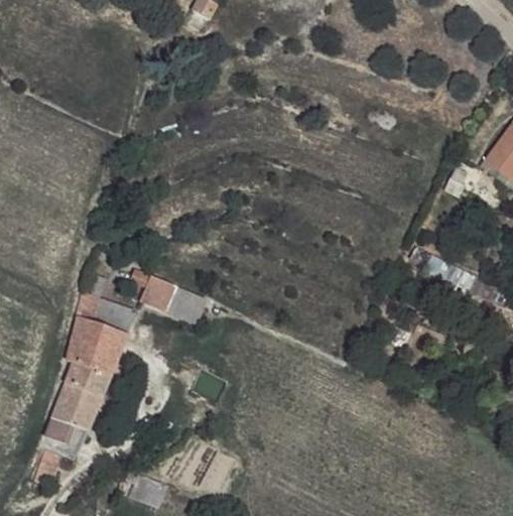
[(220,1),(217,0),(199,0),(194,9),(211,19),(220,1)]
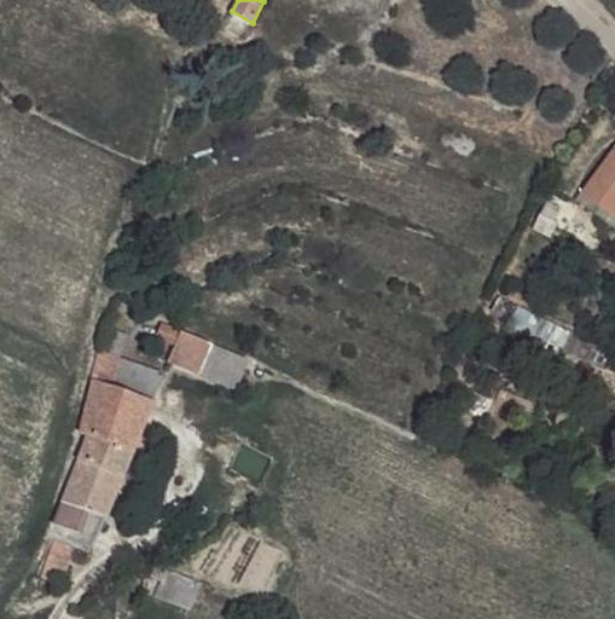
[(614,148),(582,191),(614,215),(614,148)]
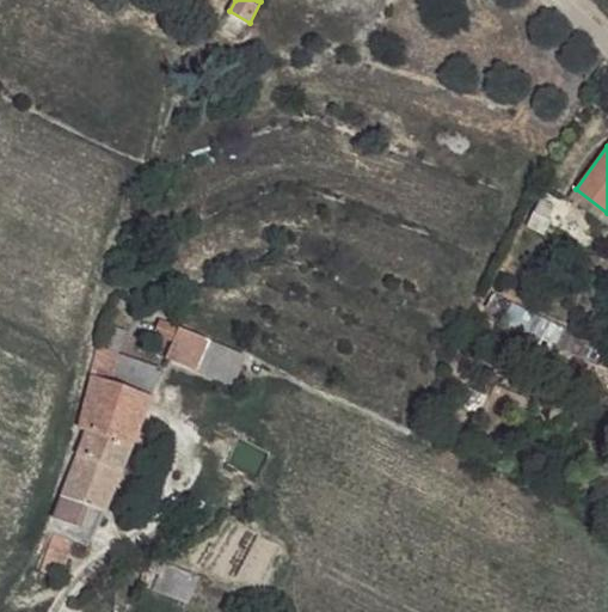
[(213,340),(179,325),(165,355),(197,371),(213,340)]
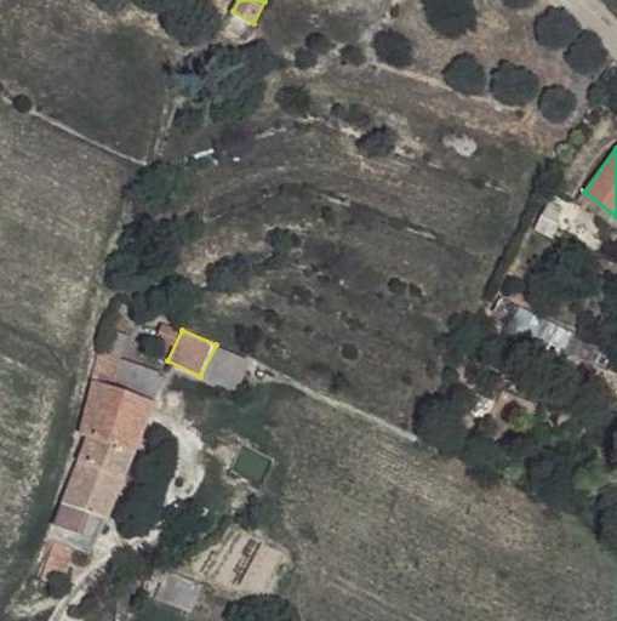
[(116,352),(95,349),(92,377),(112,385),(116,352)]
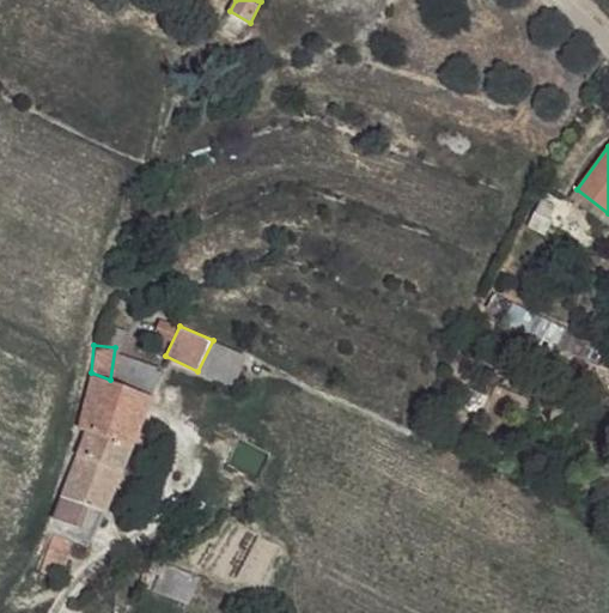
[(110,380),(91,372),(80,424),(91,429),(61,498),(67,502),(59,516),(65,519),(52,538),(60,539),(43,571),(58,581),(73,546),(84,551),(91,544),(153,395),(110,380)]
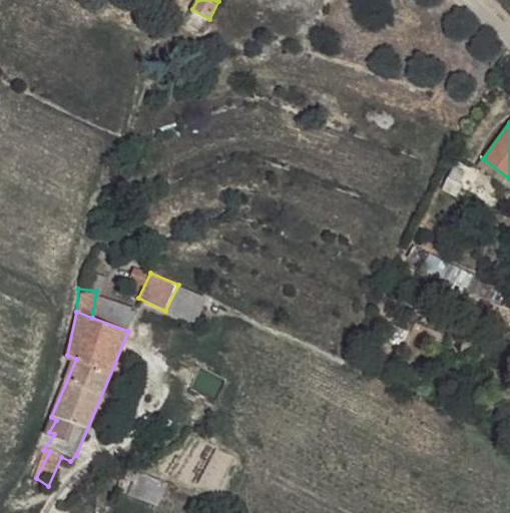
[(169,484),(139,472),(132,488),(159,501),(169,484)]
